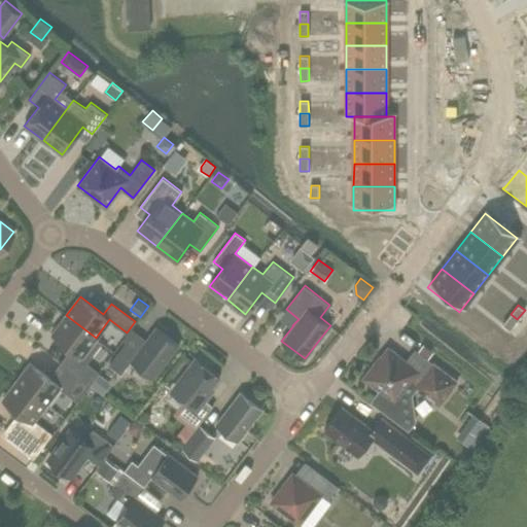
[(510,329),(517,319),(511,314),(502,324),(510,329)]
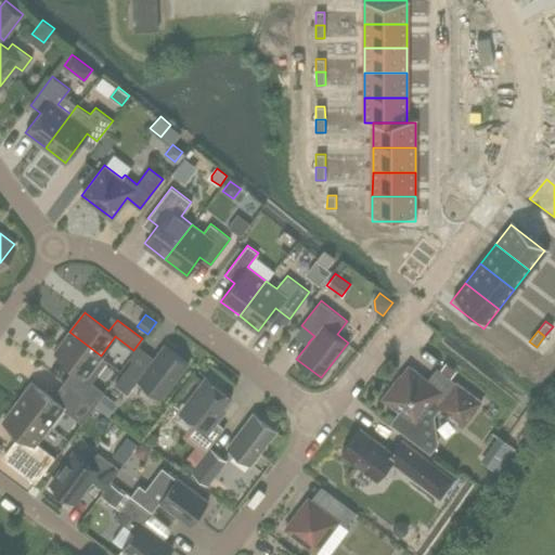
[(107,360),(101,356),(69,332),(55,351),(81,371),(69,386),(94,405),(103,394),(90,384),(107,360)]
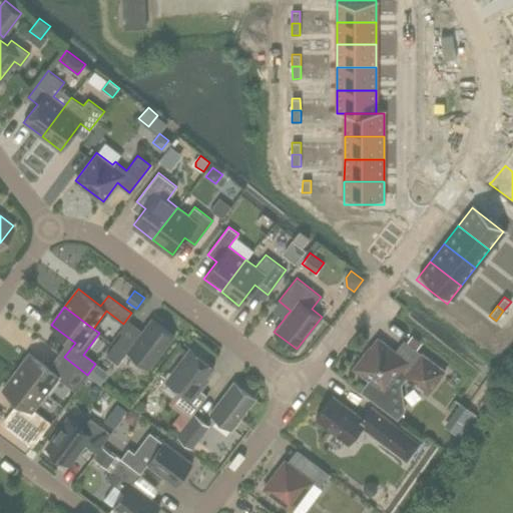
[(174,335),(151,319),(135,341),(123,333),(106,354),(117,363),(127,351),(150,368),(174,335)]
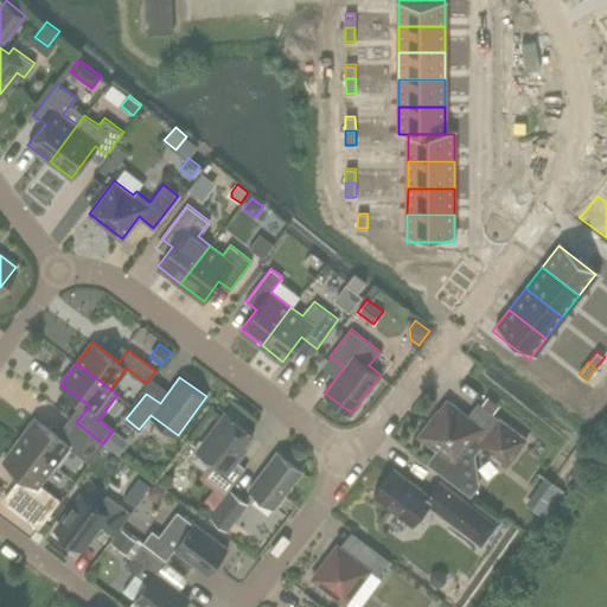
[(499,404),(487,395),(481,403),(493,413),(499,404)]
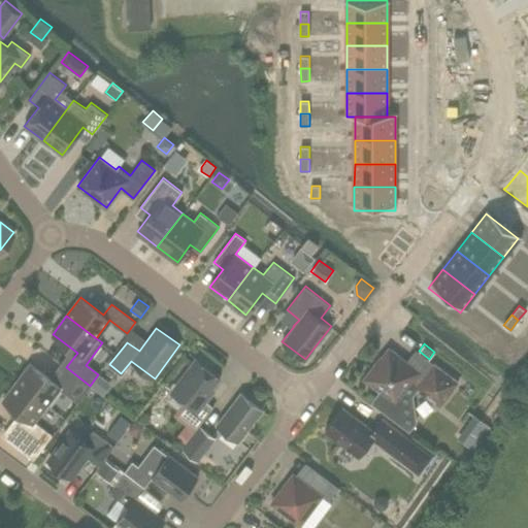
[(435,363),(426,376),(389,348),(374,366),(373,364),(362,378),(377,390),(370,400),(409,430),(417,421),(413,394),(417,388),(439,405),(459,382),(435,363)]
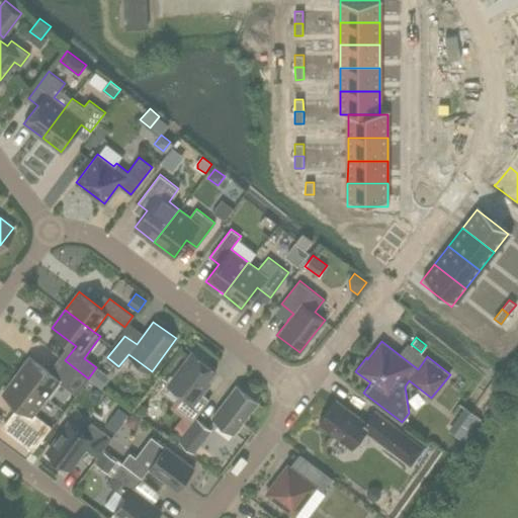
[(199,391),(216,369),(185,345),(184,346),(194,354),(170,384),(184,395),(176,406),(193,419),(209,398),(199,391)]
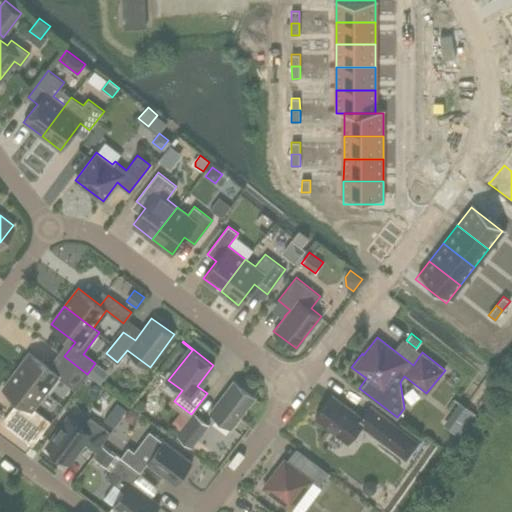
[(87,374),(64,356),(53,370),(30,352),(16,370),(45,392),(58,374),(76,388),(87,374)]
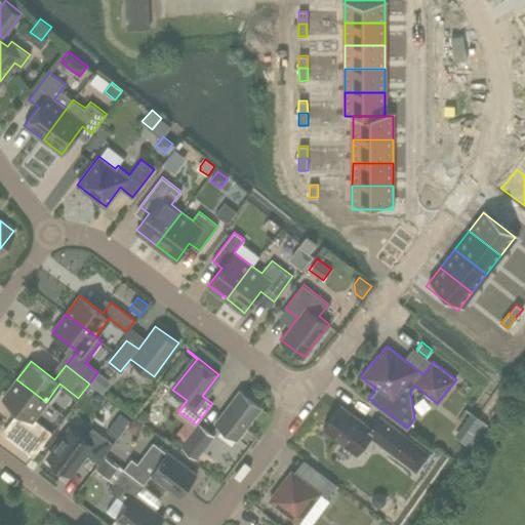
[(103,394),(112,382),(97,372),(89,384),(103,394)]
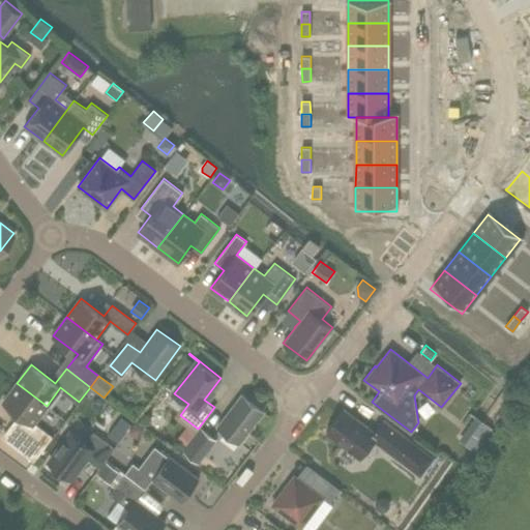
[(47,406),(17,383),(3,402),(21,415),(3,438),(33,461),(52,436),(45,431),(56,416),(45,408),(47,406)]
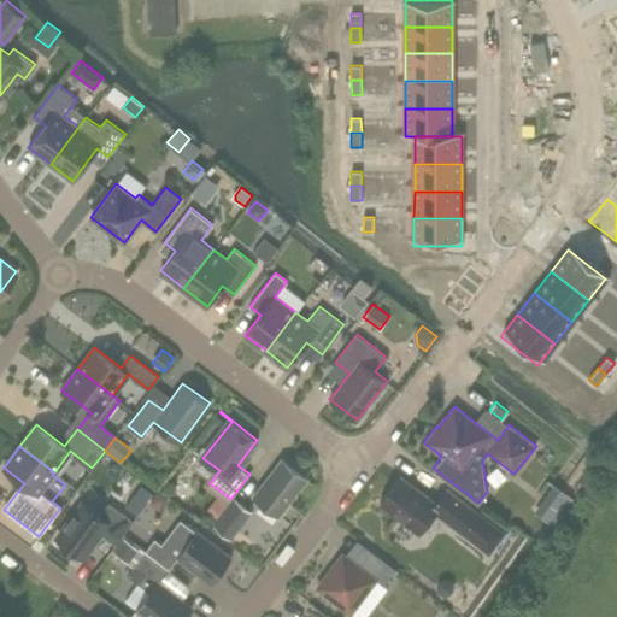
[(307,477),(281,458),(253,495),(278,515),(307,477)]
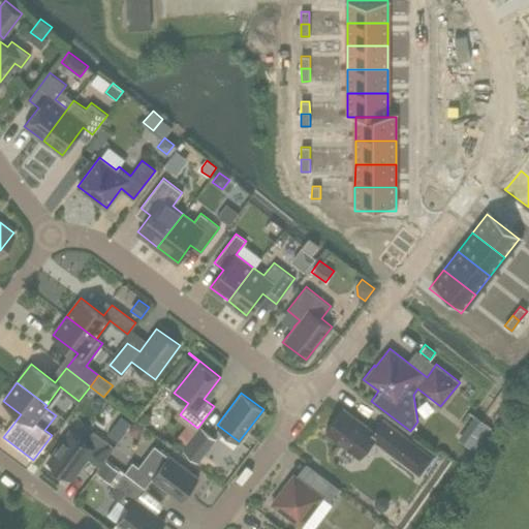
[(374,430),(343,407),(325,432),(359,457),(373,438),(396,456),(409,438),(382,418),(374,430)]
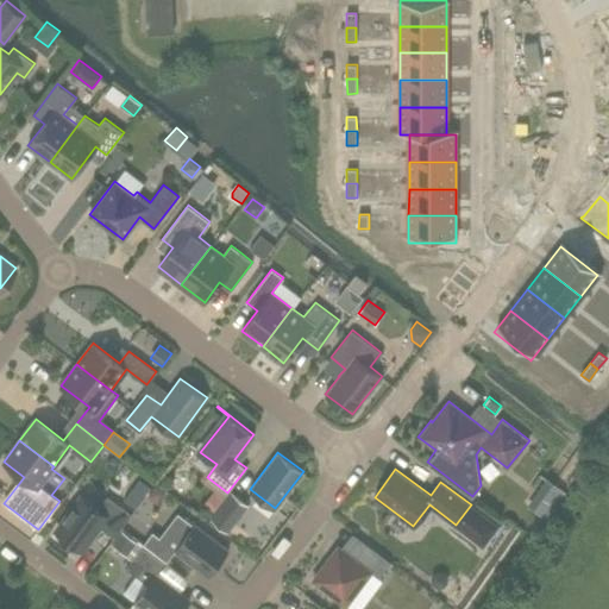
[(135,508),(150,488),(139,479),(124,500),(135,508)]
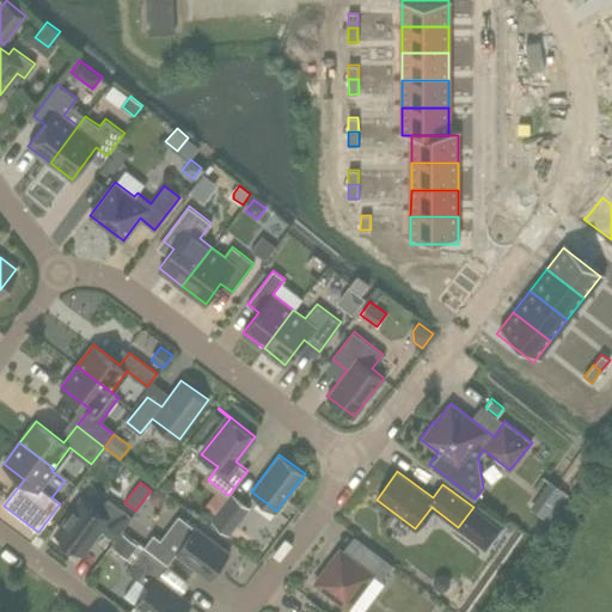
[(554,483),(538,507),(560,521),(575,499),(554,483)]
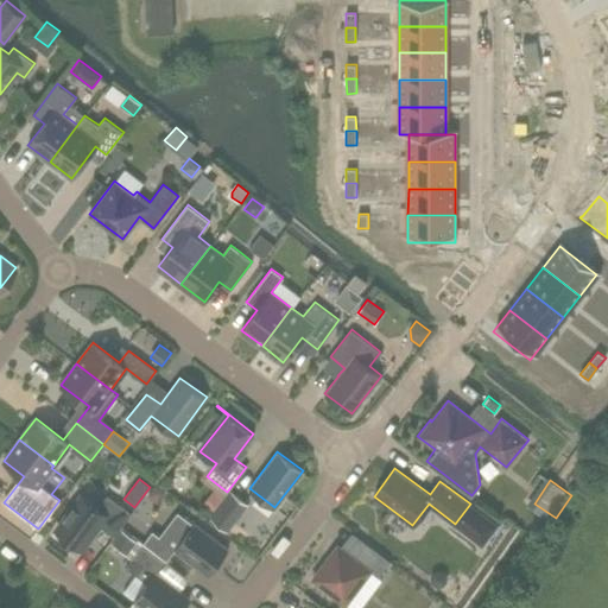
[(158,504),(166,493),(156,485),(147,495),(158,504)]
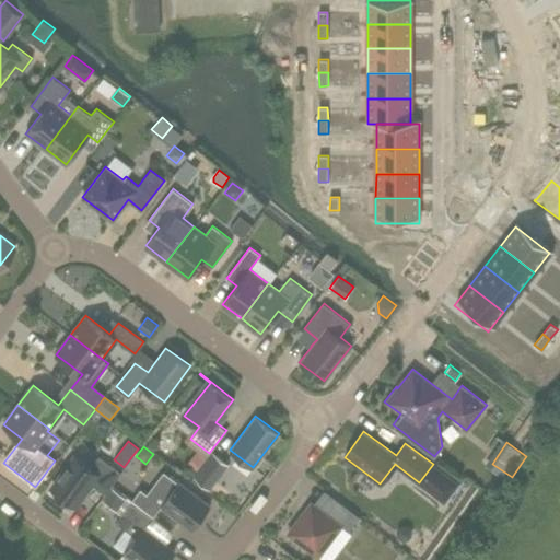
[(210,489),(228,465),(212,453),(194,477),(210,489)]
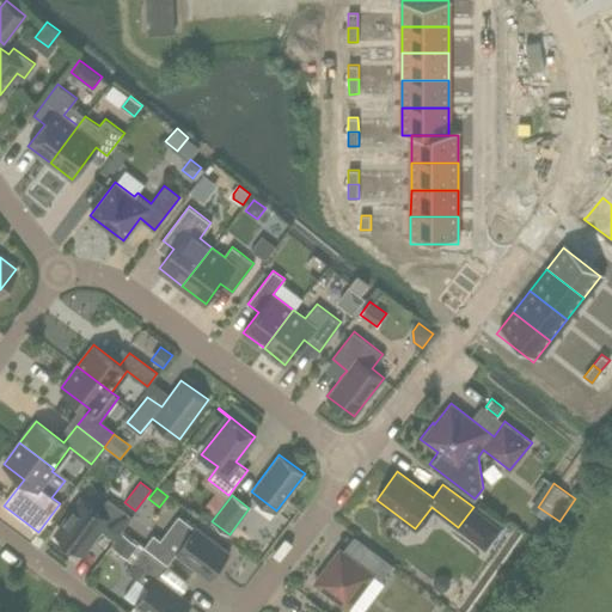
[(133,516),(108,497),(98,510),(83,499),(56,533),(81,552),(99,528),(115,539),(133,516)]
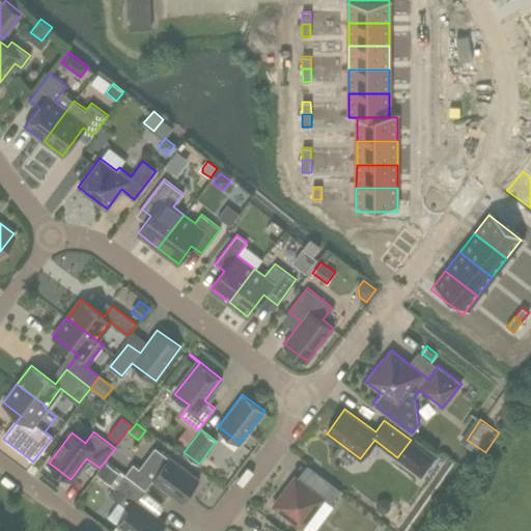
[(411,440),(397,457),(421,475),(434,457),(411,440)]
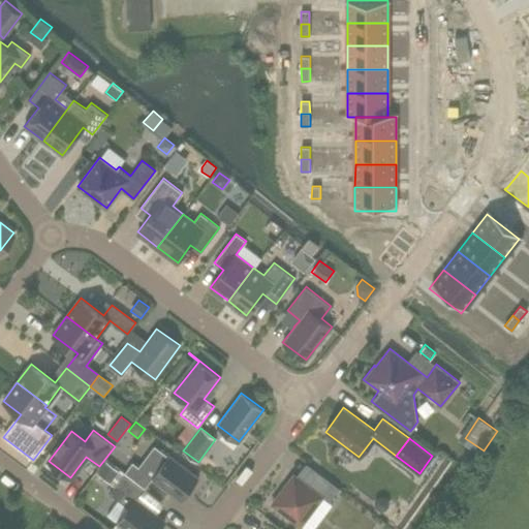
[(132,461),(125,471),(145,487),(152,476),(182,499),(198,476),(168,455),(168,456),(154,444),(138,466),(132,461)]
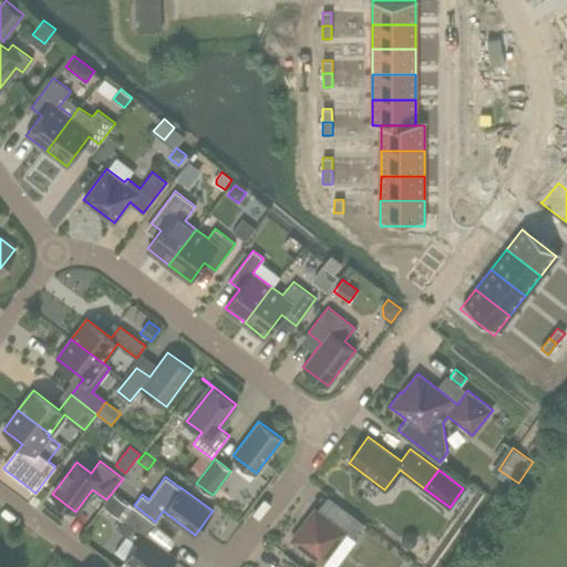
[(103,506),(119,518),(129,505),(113,493),(103,506)]
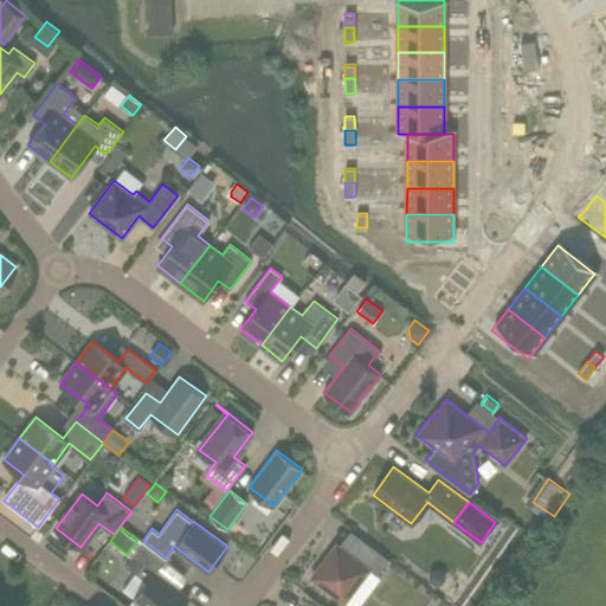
[(388,559),(361,539),(350,553),(336,543),(311,577),(345,601),(369,568),(376,574),(388,559)]
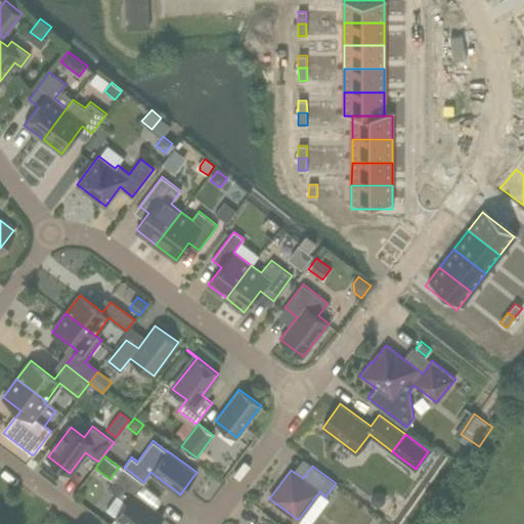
[(143,482),(124,467),(107,488),(127,503),(117,516),(117,517),(127,523),(157,523),(163,517),(133,495),(143,482)]
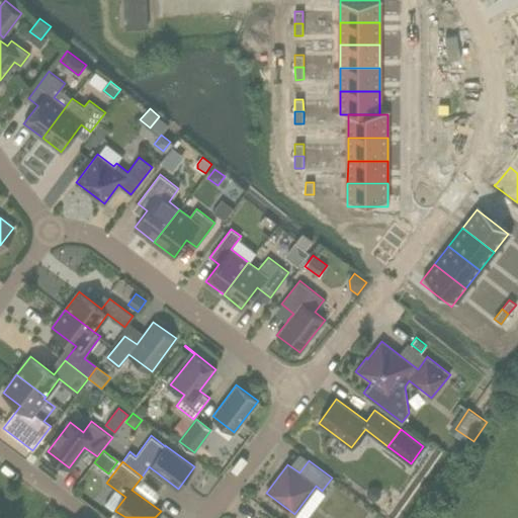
[(385,499),(384,493),(379,490),(374,491),(371,496),(372,501),(376,504),(382,503),(385,499)]
